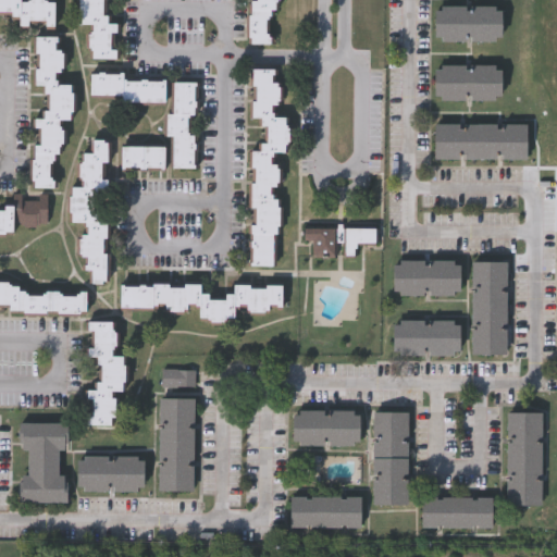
[(17,29),(17,16),(0,16),(0,0),(52,0),(52,29),(17,29)]
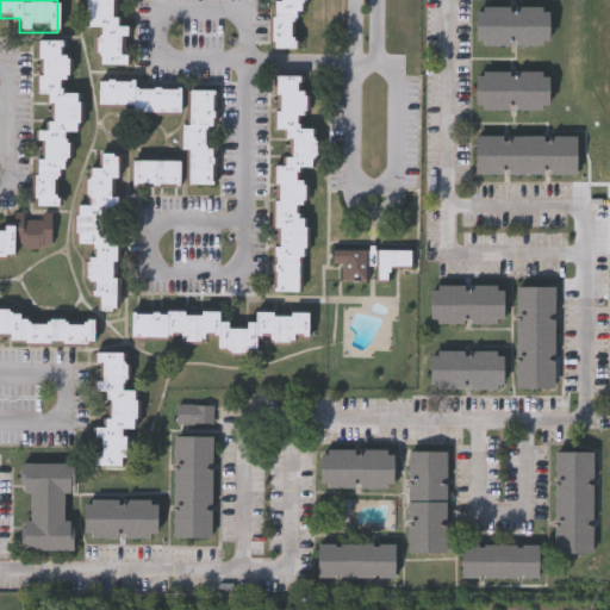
[(85,26),(85,0),(117,0),(117,25),(129,25),(129,64),(94,63),(95,26),(85,26)]
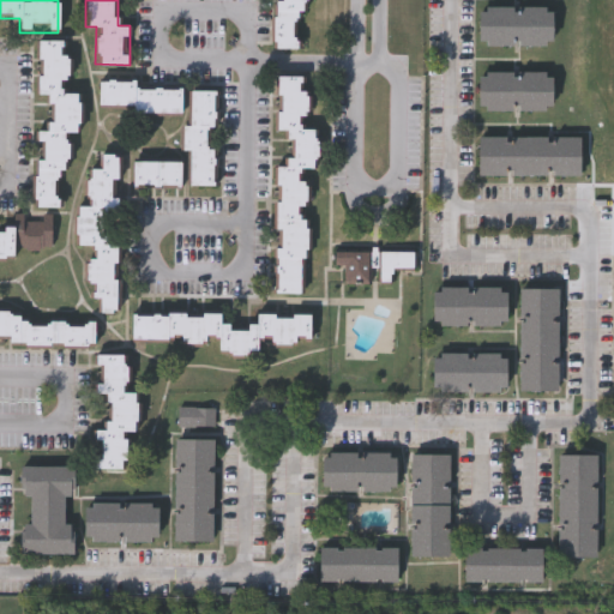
[(298,48),(271,48),(271,0),(306,0),(306,10),(298,10),(298,48)]
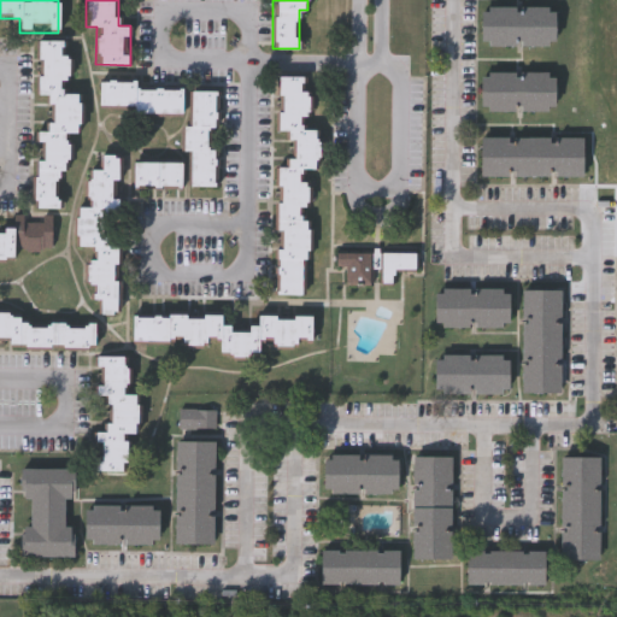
[(554,45),(481,45),(481,7),(554,7),(554,45)]
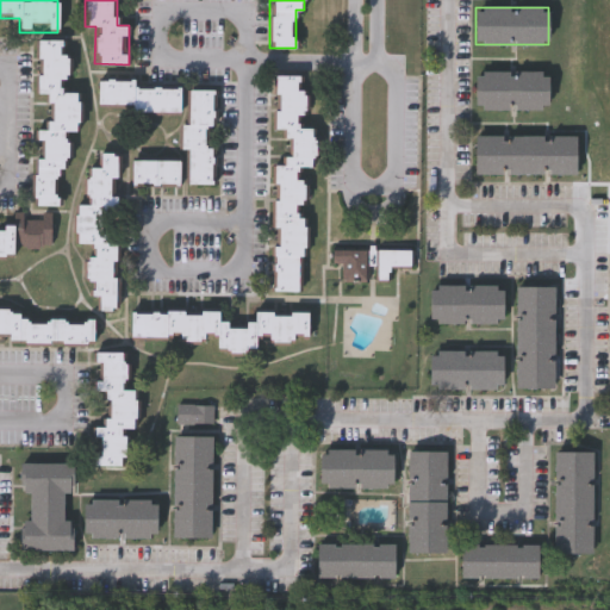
[(61,206),(30,204),(33,157),(38,157),(39,141),(33,141),(33,129),(45,130),(48,95),(32,94),(37,38),(69,41),(67,79),(61,79),(60,91),(81,93),(79,132),(66,131),(61,206)]
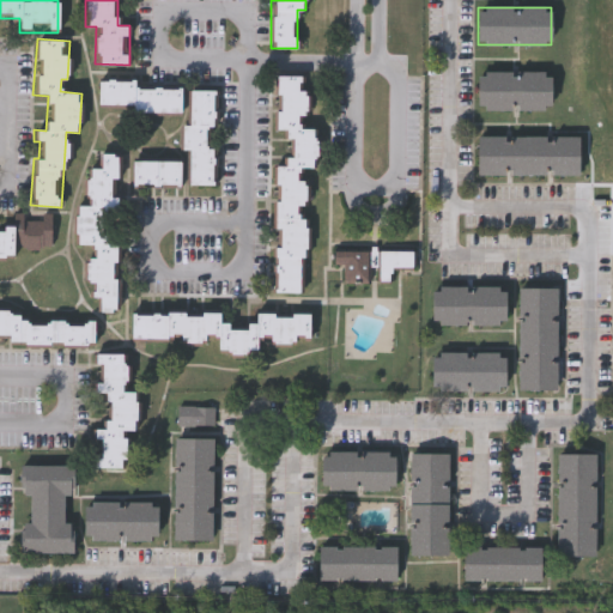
[(551,109),(478,109),(478,72),(551,72),(551,109)]
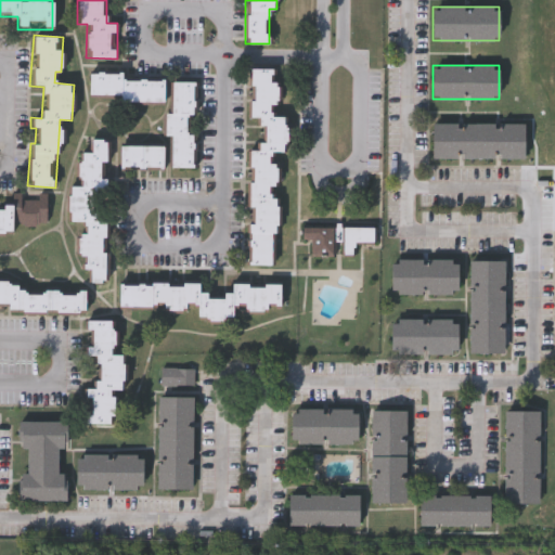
[(245,265),(247,150),(258,150),(258,118),(246,118),(247,67),(278,68),(276,116),(287,116),(286,152),(278,152),(275,265),(245,265)]
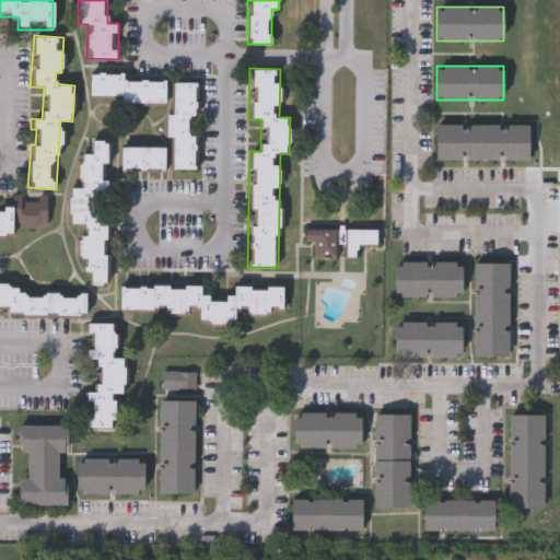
[(121,98),(89,98),(89,72),(121,73),(121,79),(164,79),(163,105),(121,105),(121,98)]
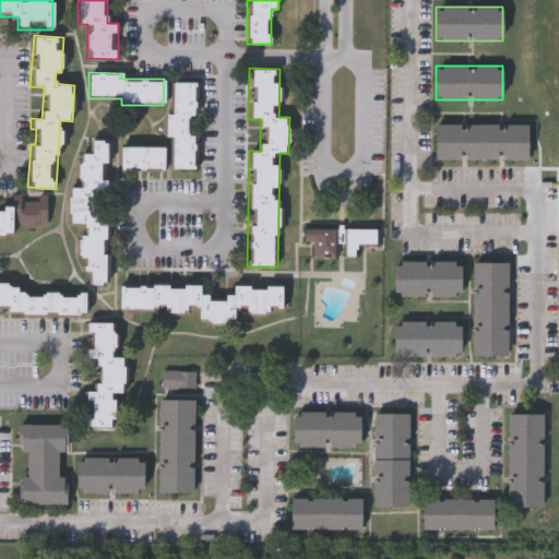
[(168,115),(168,81),(197,81),(197,168),(166,168),(166,115),(168,115)]
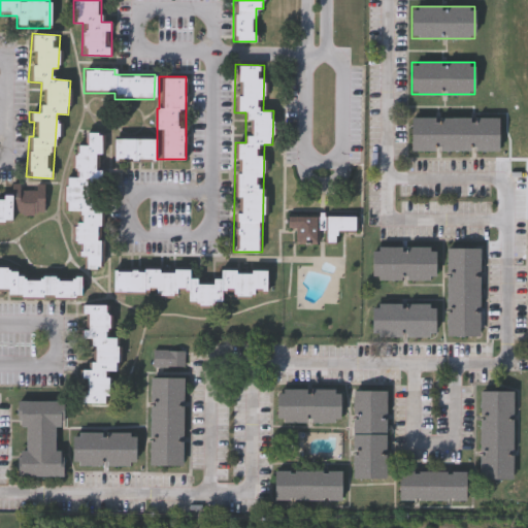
[(411,151),(411,117),(498,117),(498,151),(411,151)]
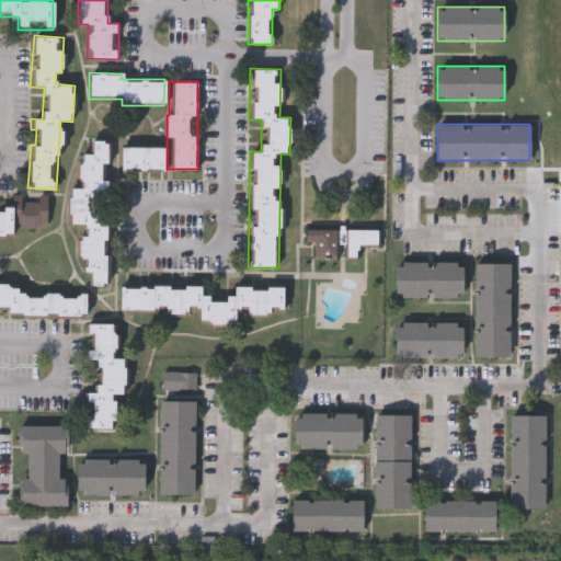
[(107,141),(107,285),(88,285),(88,272),(80,272),(80,224),(68,224),(68,189),(77,189),(77,153),(90,153),(90,141),(107,141)]
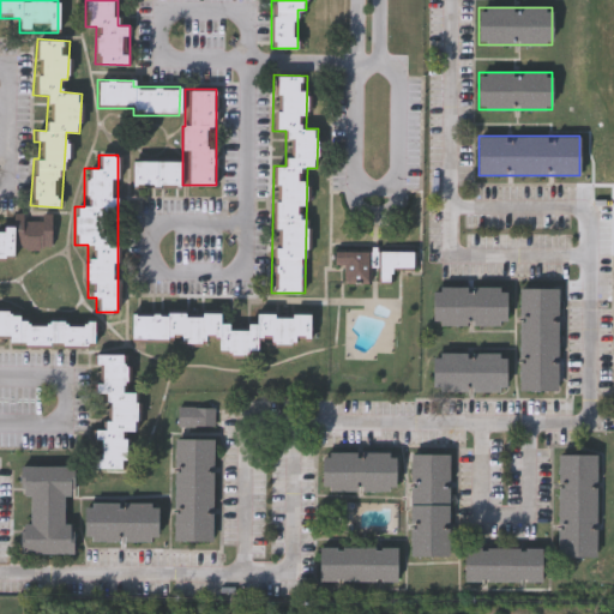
[(179,188),(132,188),(132,161),(179,161),(179,188)]
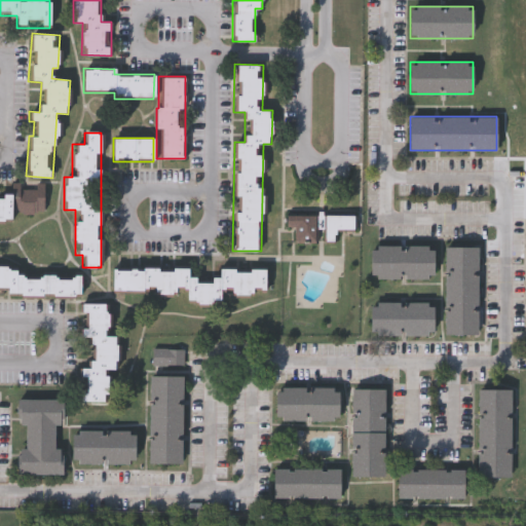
[(0,190),(11,190),(11,183),(43,183),(44,213),(11,213),(11,222),(0,222),(0,190)]
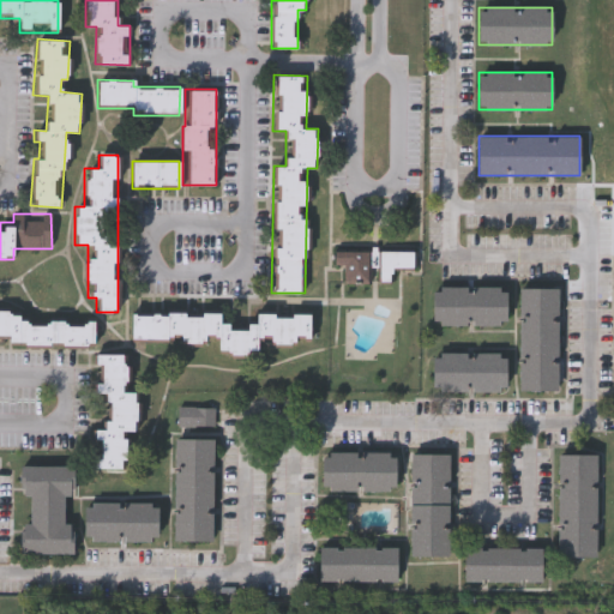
[(372,253),(335,253),(335,266),(345,266),(345,286),(372,286),(372,253)]
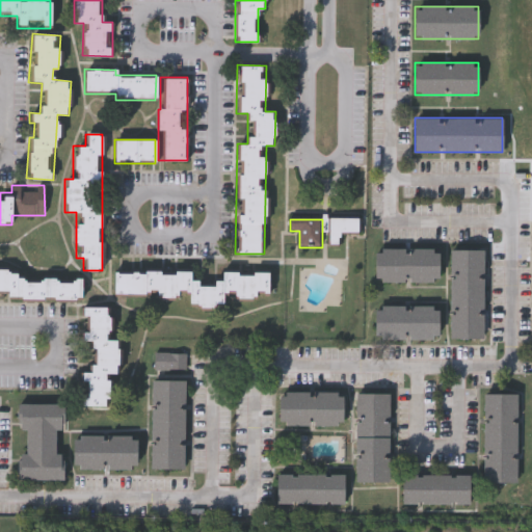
[(362,219),(327,219),(327,246),(341,246),(341,236),(362,236),(362,219)]
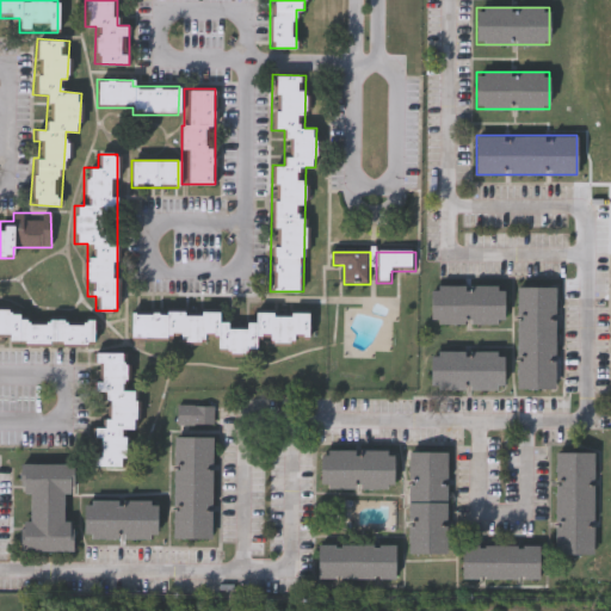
[(430,287),(504,287),(504,323),(430,323),(430,287)]
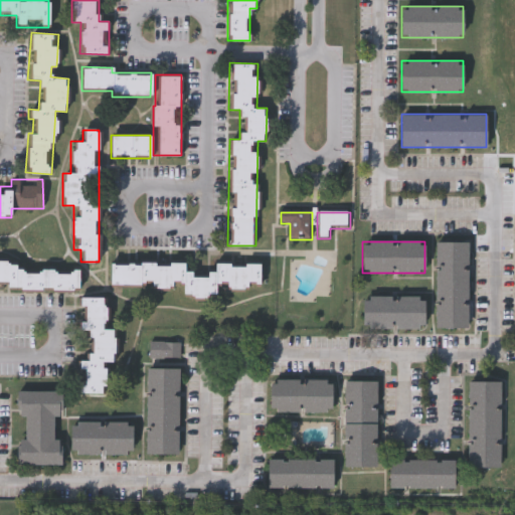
[(467,241),(467,328),(436,328),(436,241),(467,241)]
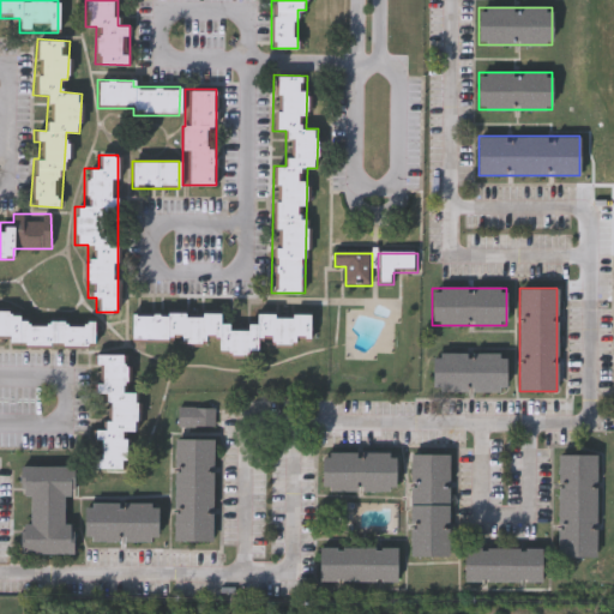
[(0,311),(18,311),(18,320),(92,320),(92,347),(7,347),(7,341),(0,341),(0,311)]
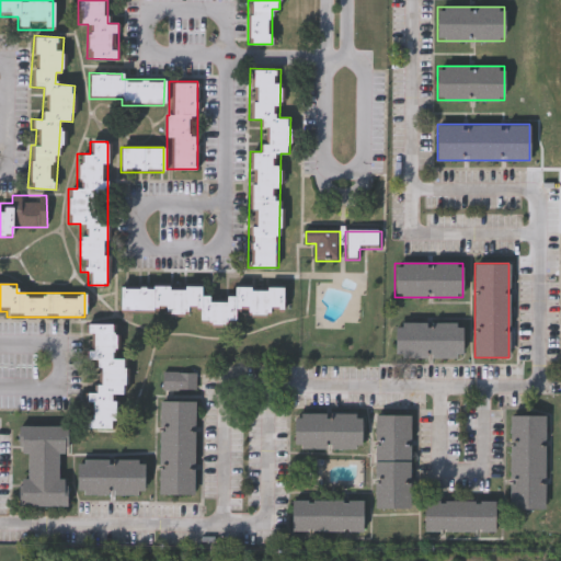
[(119,285),(199,287),(199,297),(233,298),(233,286),(282,287),(282,315),(247,313),(247,311),(235,311),(235,325),(198,324),(198,313),(119,312),(119,285)]
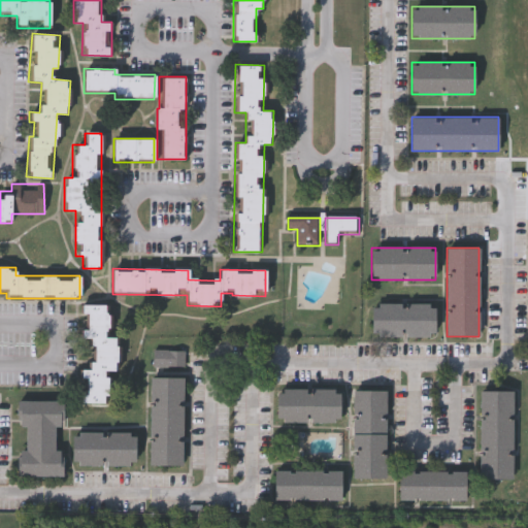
[(434,304),(434,336),(371,336),(371,303),(434,304)]
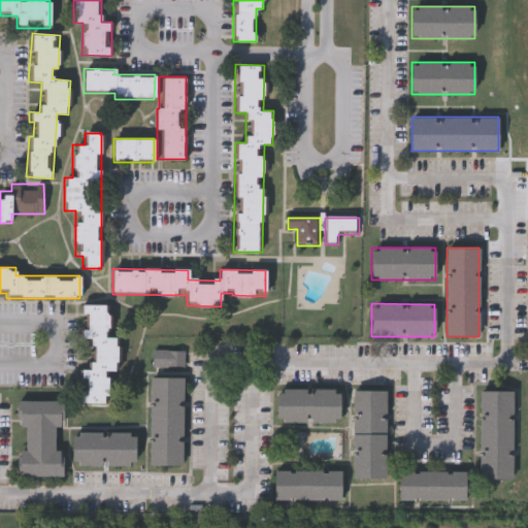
[(108,403),(78,403),(78,368),(84,368),(84,305),(108,305),(108,337),(119,337),(119,371),(108,371),(108,403)]
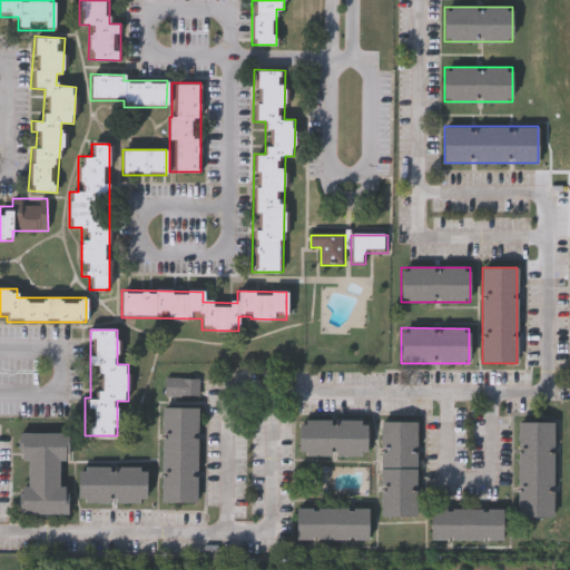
[(199,395),(166,395),(166,379),(199,379),(199,395)]
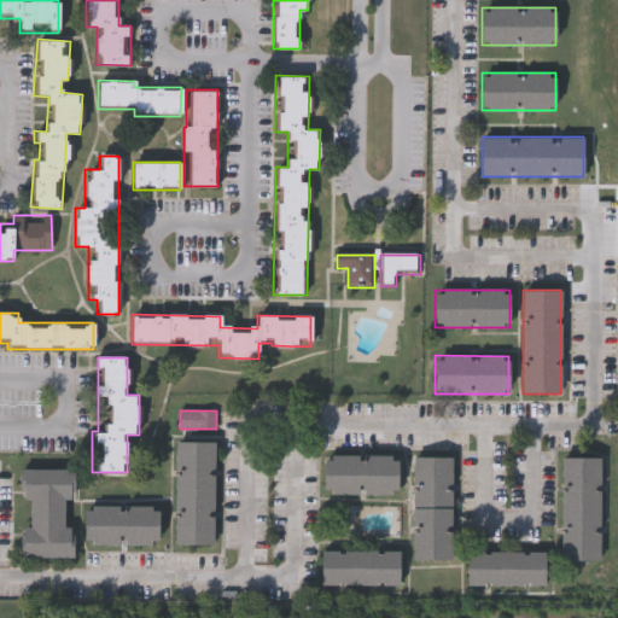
[(214,544),(175,544),(175,441),(214,442),(214,544)]
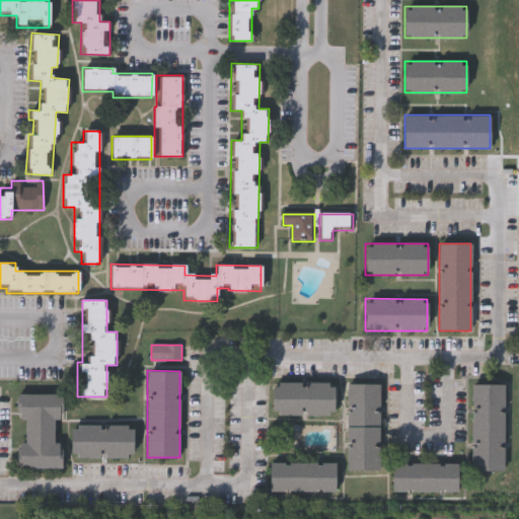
[(271,382),(334,382),(334,415),(271,415),(271,382)]
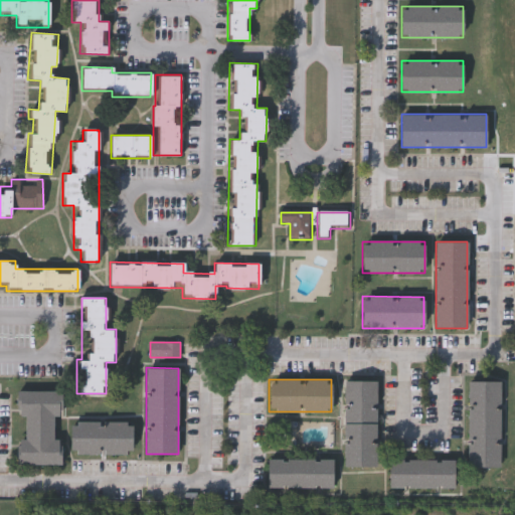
[(344,466),(344,380),(376,381),(376,466),(344,466)]
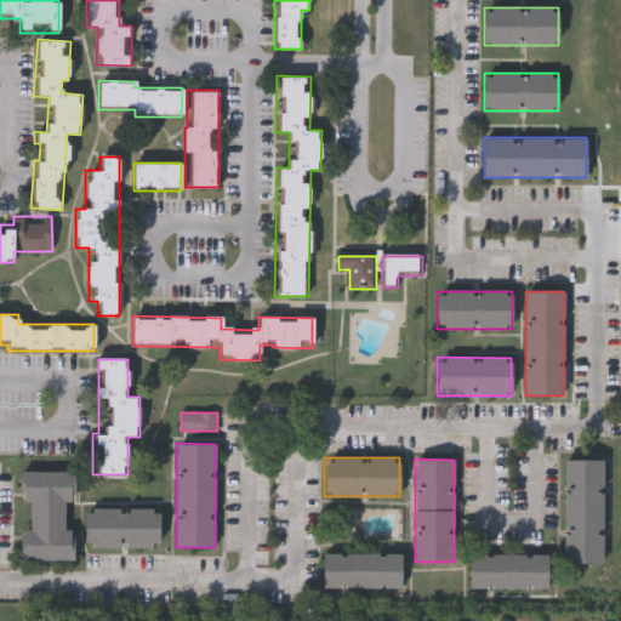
[(604,460),(604,564),(564,564),(564,460),(604,460)]
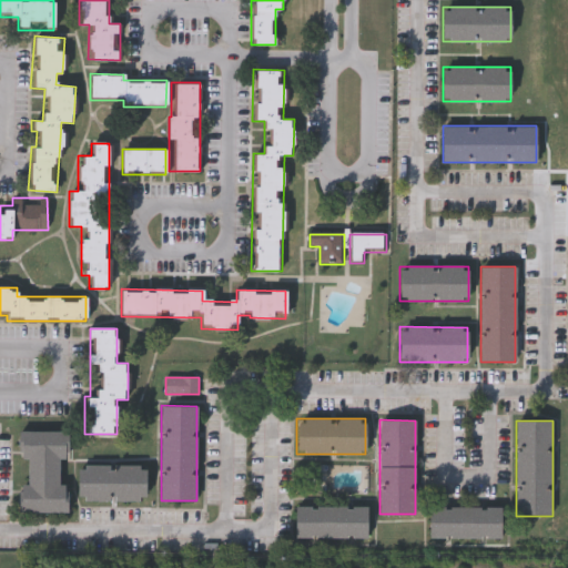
[(19,432),(68,432),(68,459),(59,459),(59,484),(68,484),(68,511),(19,511),(19,485),(28,485),(28,459),(20,459),(19,432)]
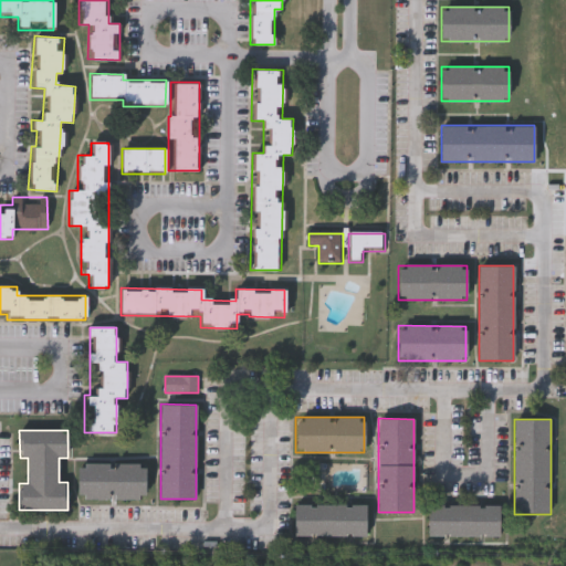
[(145,463),(145,499),(79,499),(79,463),(145,463)]
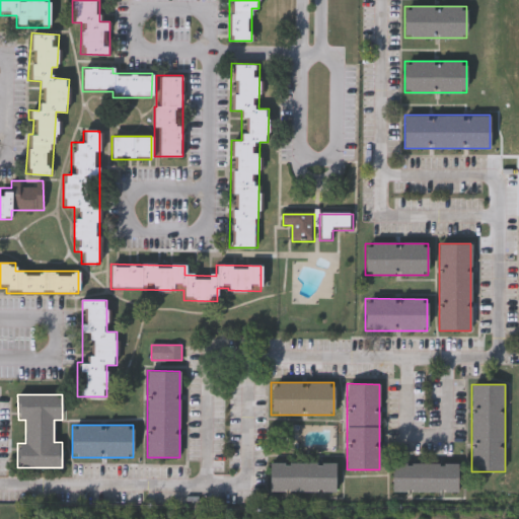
[(335,462),(335,491),(270,491),(270,462),(335,462)]
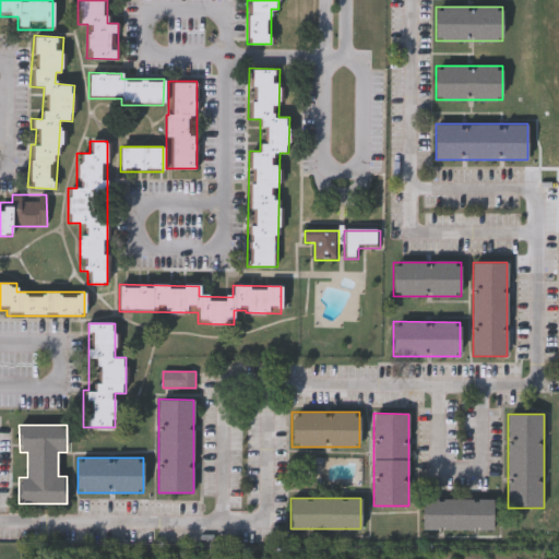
[(423,530),(423,498),(492,498),(492,530),(423,530)]
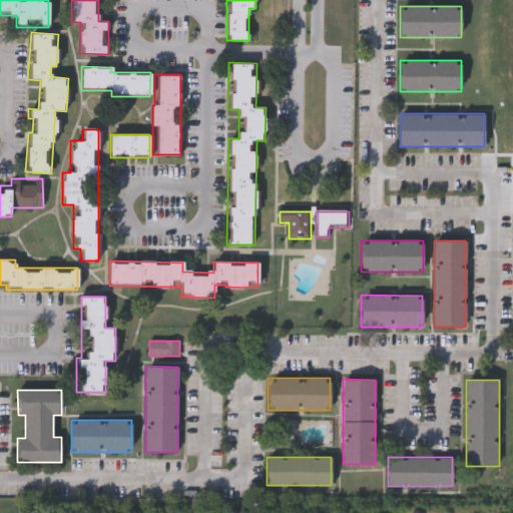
All buildings are outlined.
